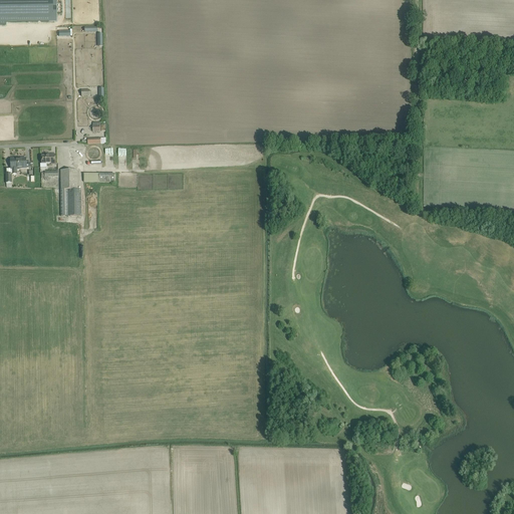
[(0,0),(0,24),(6,25),(6,22),(56,21),(55,0),(0,0)]
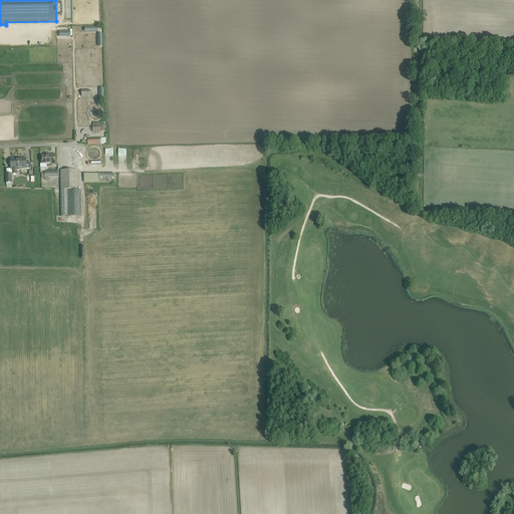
[(51,156),(42,156),(42,164),(55,164),(55,155),(51,155),(51,156)]
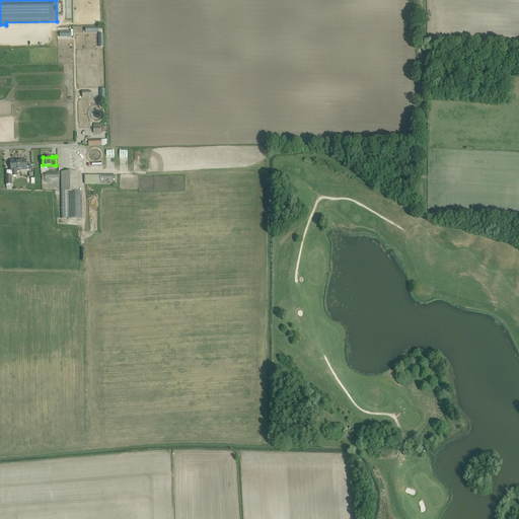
[(11,160),(11,165),(11,170),(12,170),(12,172),(13,172),(13,175),(17,175),(17,172),(20,171),(20,170),(26,170),(26,160),(11,160)]
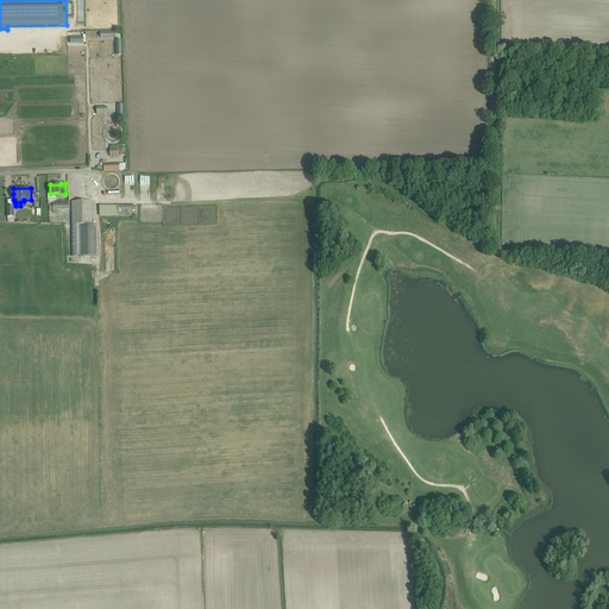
[(71,224),(71,230),(73,256),(96,256),(95,230),(95,224),(93,224),(93,202),(73,202),(73,224),(71,224)]
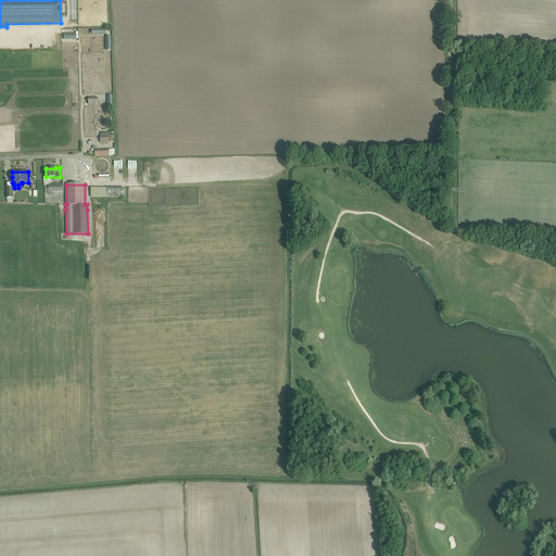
[(49,187),(46,187),(46,193),(49,193),(49,194),(52,194),(52,191),(63,191),(63,186),(49,186),(49,187)]
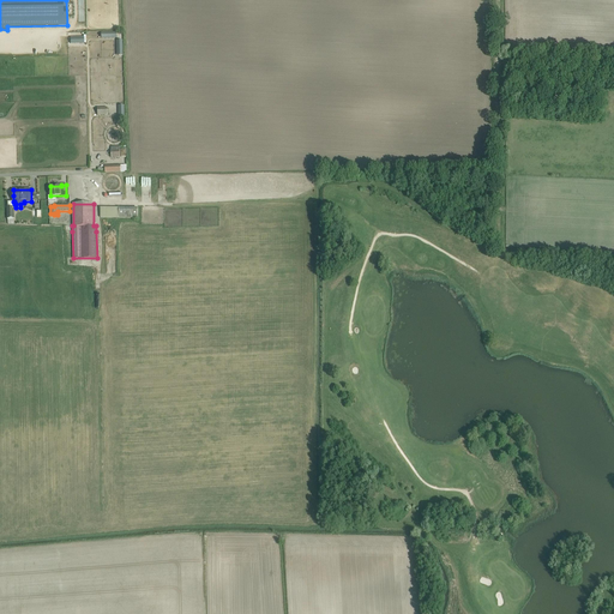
[(101,217),(121,218),(121,208),(101,208),(101,217)]
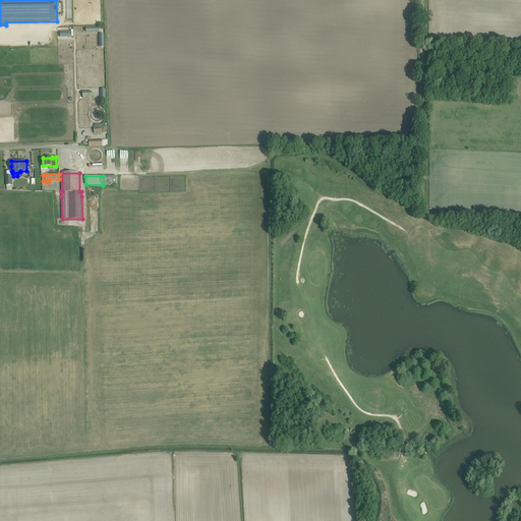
[(104,176),(104,185),(119,185),(119,176),(104,176)]
